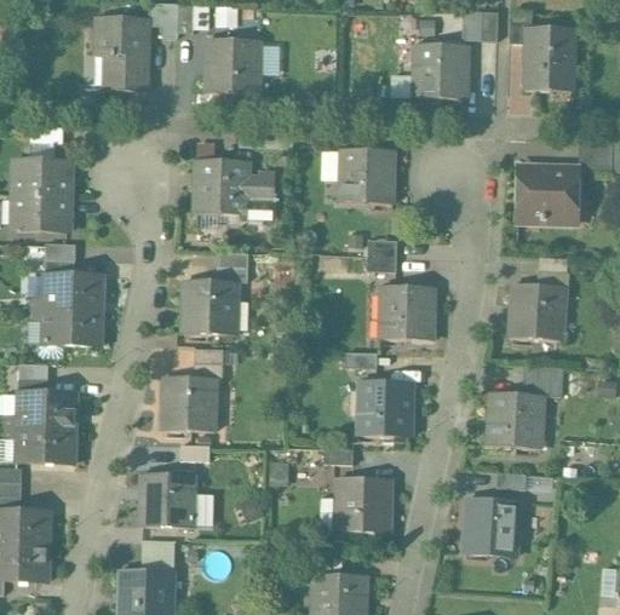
[(498,11),(482,11),(482,40),(497,40),(498,11)]
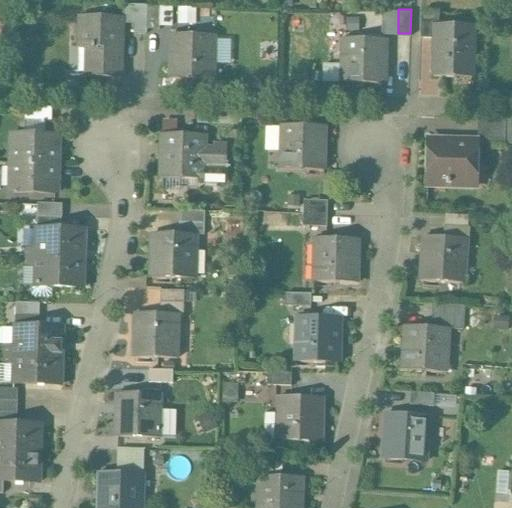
[(439,10),(421,10),(420,35),(434,36),(434,22),(438,22),(439,10)]
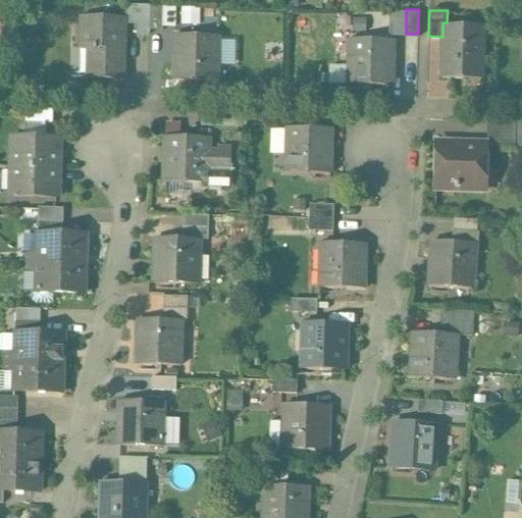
[(125,14),(81,13),(80,45),(93,46),(92,73),(88,73),(88,74),(124,75),(125,14)]
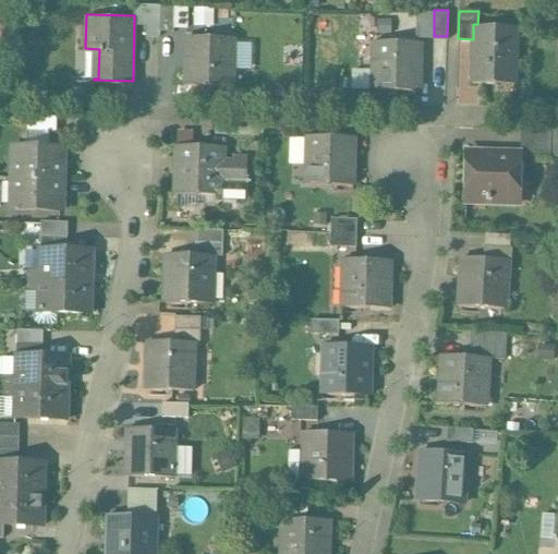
[(477,24),(473,24),(473,39),(472,81),(514,82),(516,25),(477,24)]
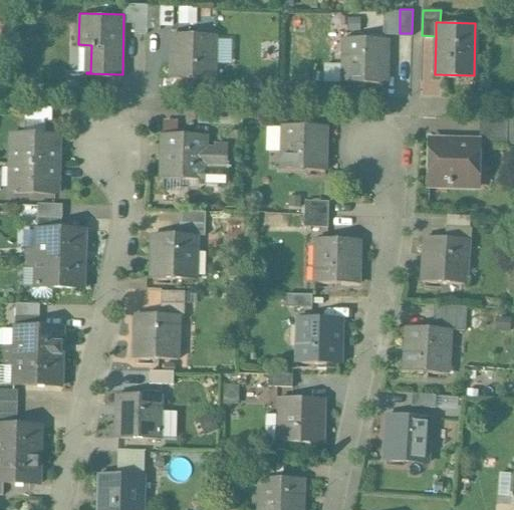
[(216,32),(171,32),(170,76),(215,76),(216,32)]
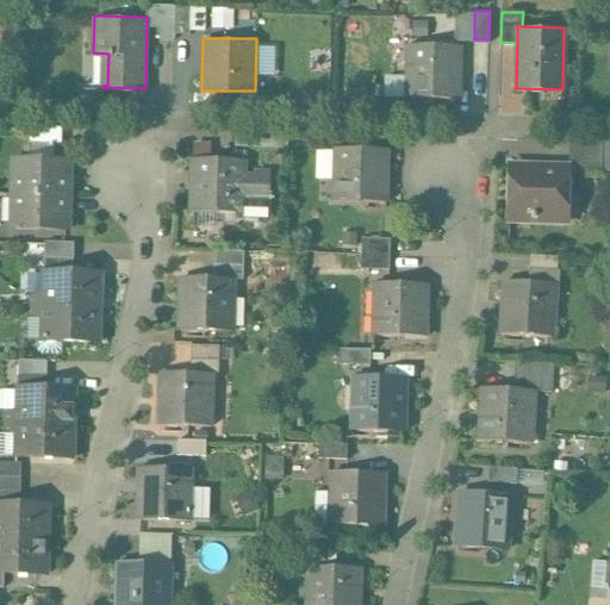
[(460,44),(408,43),(406,78),(416,78),(415,93),(414,93),(414,95),(459,97),(460,44)]
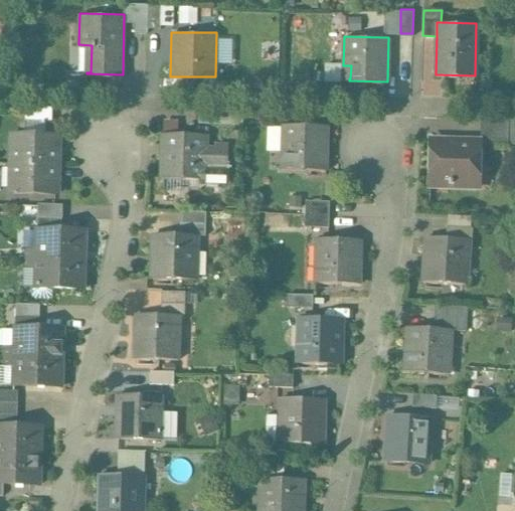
[(220,37),(220,57),(228,57),(228,37),(220,37)]
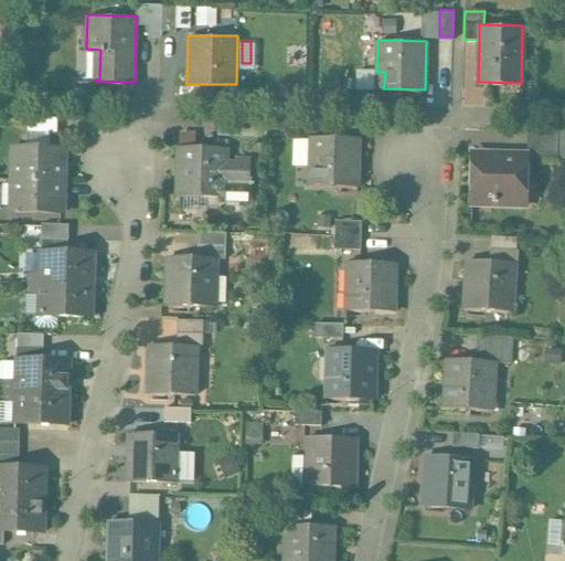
[(266,120),(240,119),(240,134),(266,135),(266,120)]
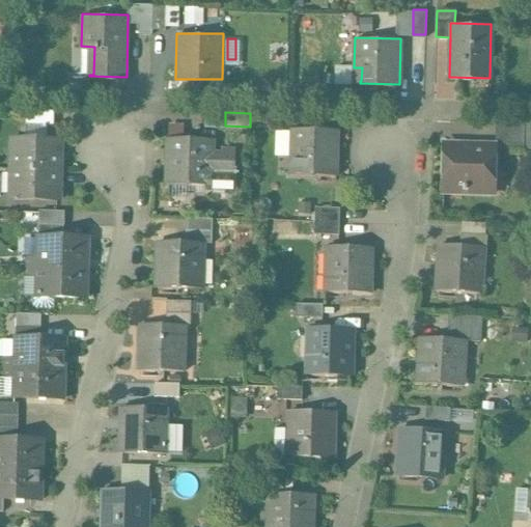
[(530,118),(498,118),(498,140),(530,141),(530,125),(530,118)]
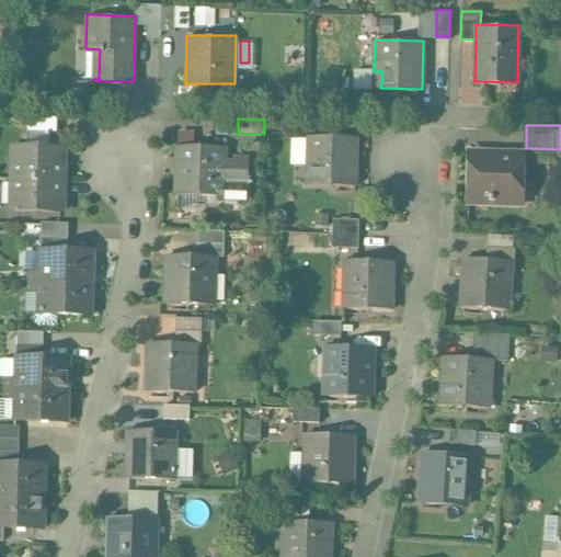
[(192,131),(179,131),(179,144),(192,144),(192,131)]
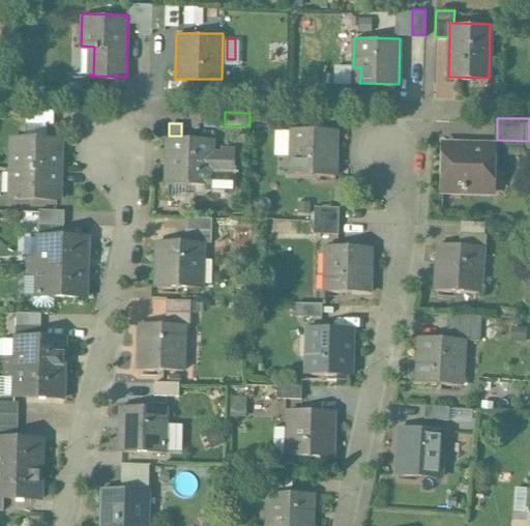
[(336,127),(290,126),(289,172),(335,173),(336,127)]
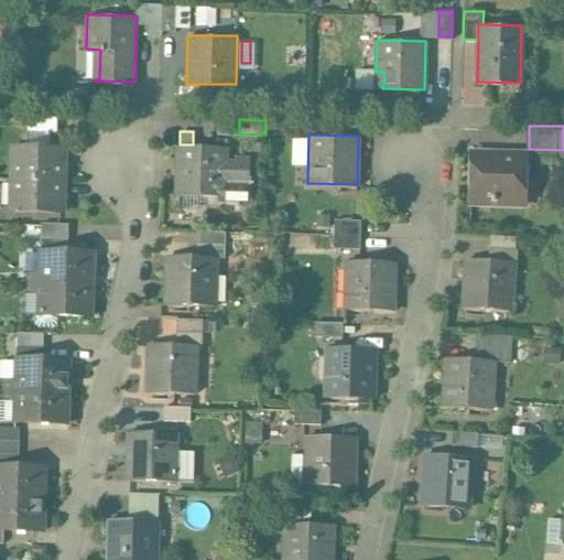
[(180,144),(177,144),(175,193),(225,194),(225,198),(248,200),(249,183),(251,181),(249,178),(249,161),(226,160),(226,146),(193,144),(180,144)]
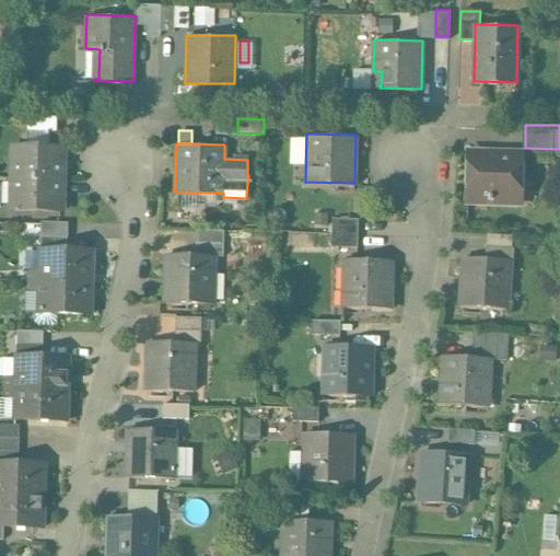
[(65,147),(12,145),(11,176),(63,177),(65,147)]
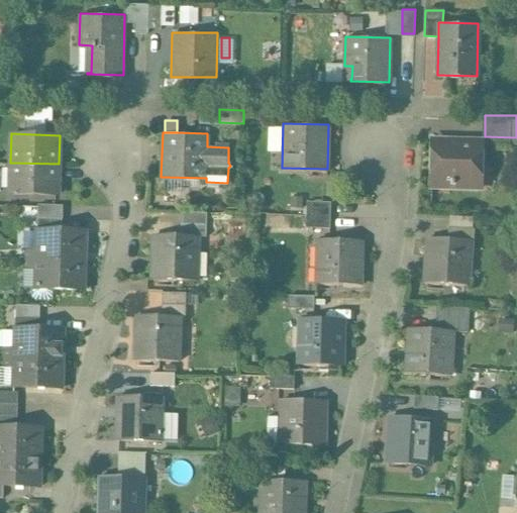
[(483,140),(430,138),(429,184),(481,185),(483,140)]
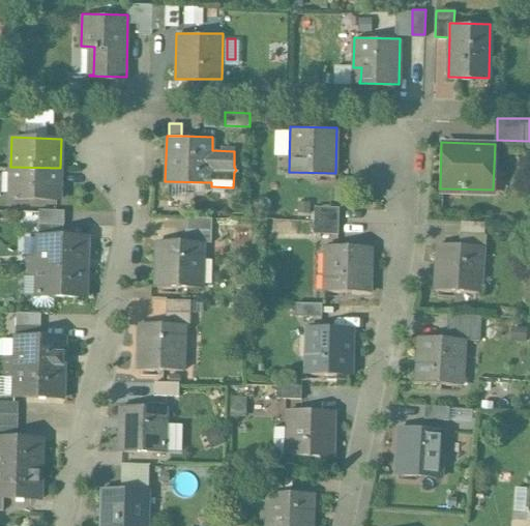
[(60,168),(10,167),(9,196),(59,197),(60,168)]
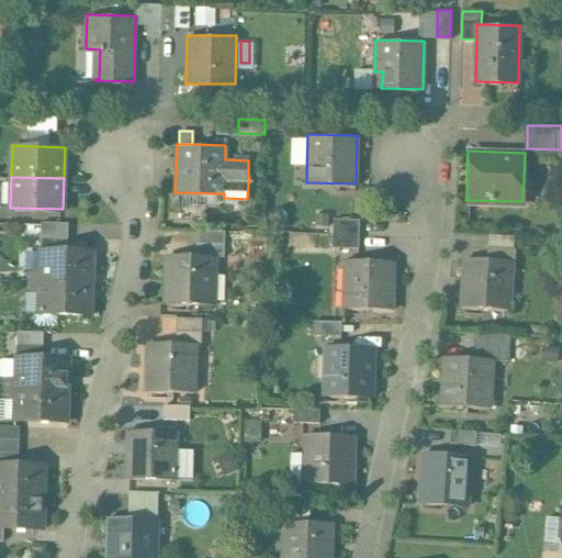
[(359,218),(333,216),(333,232),(359,232),(359,218)]
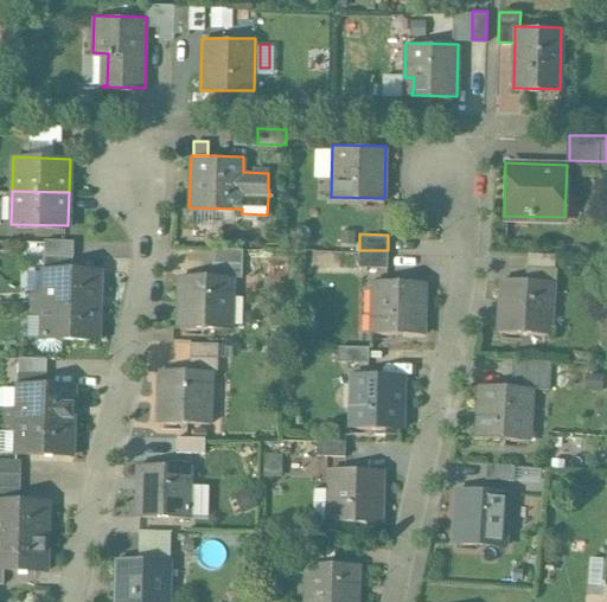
[(242,248),(211,247),(211,274),(232,275),(242,275),(242,248)]
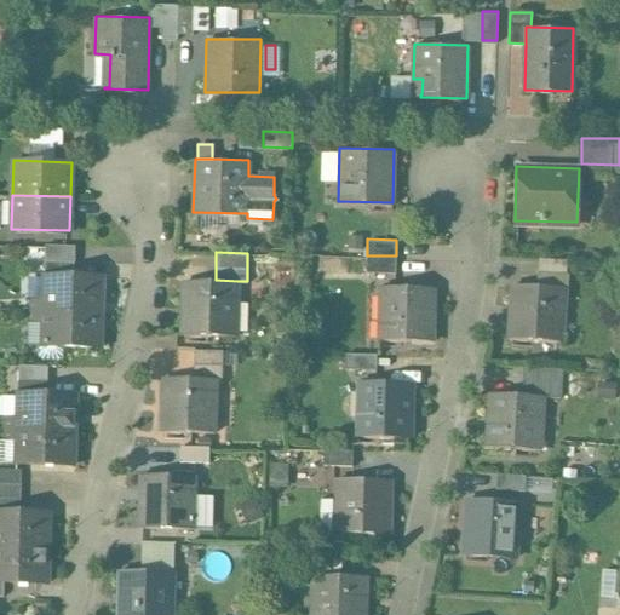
[(396,256),(367,256),(366,270),(396,271),(396,256)]
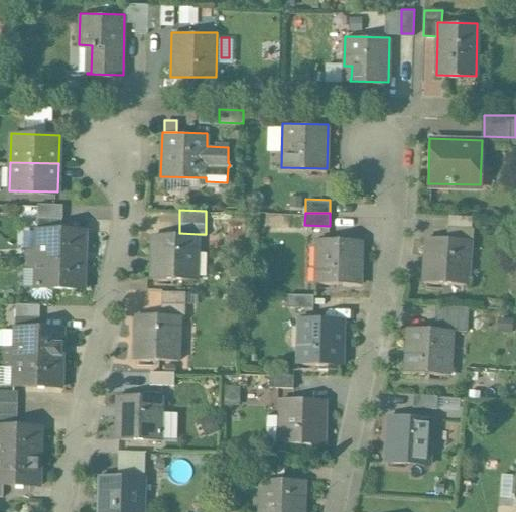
[(472,215),(447,213),(447,226),(472,227),(472,215)]
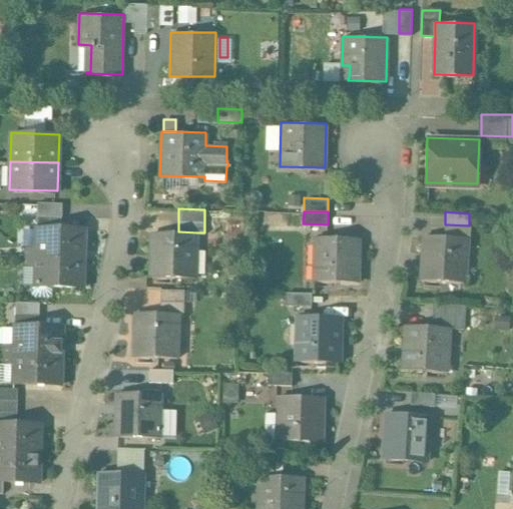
[(241,213),(221,221),(225,233),(245,225),(241,213)]
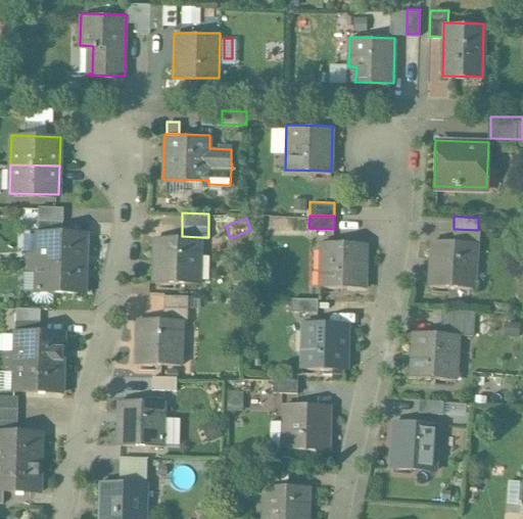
[(62,220),(38,219),(37,231),(61,232),(62,220)]
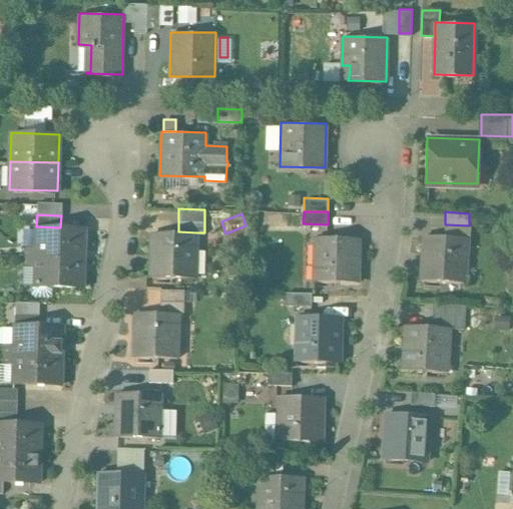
[(60,227),(36,226),(36,245),(24,245),(24,255),(84,257),(84,256),(82,256),(82,243),(84,243),(84,227),(60,227)]
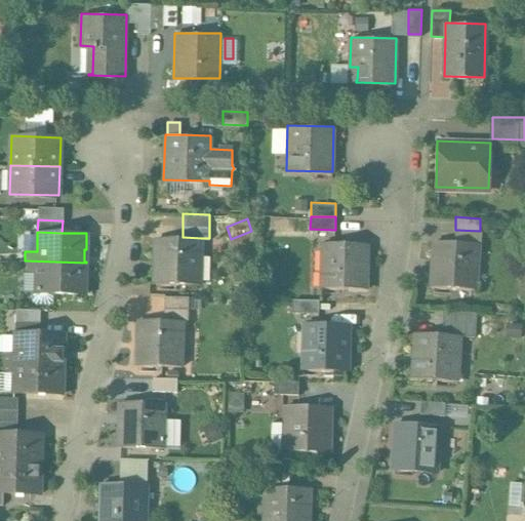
[(183,237),(155,237),(154,282),(199,283),(201,238),(183,237)]
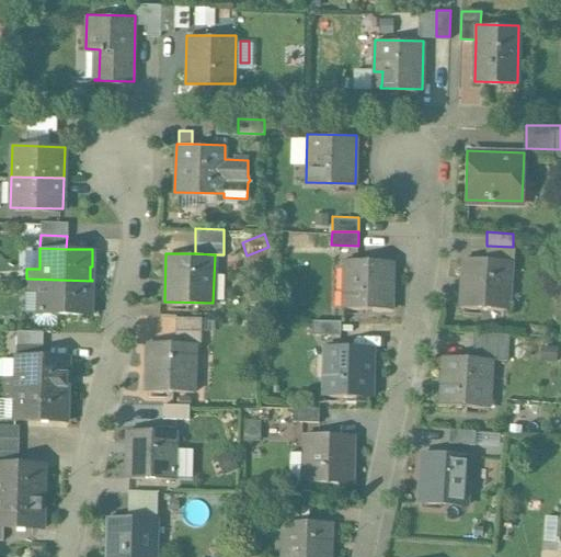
[(512,259),(464,256),(460,304),(508,307),(512,259)]
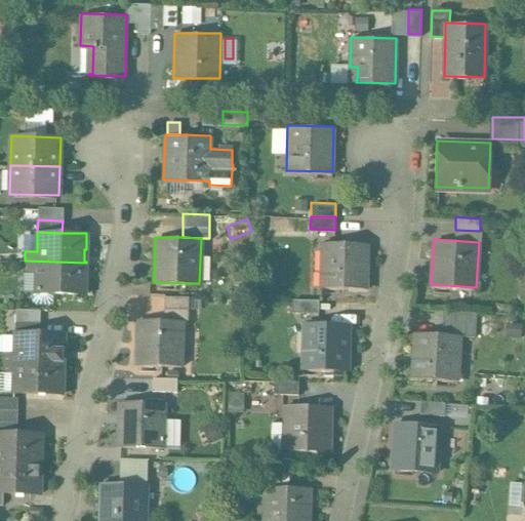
[(368,241),(322,240),(321,286),(367,287),(368,241)]
